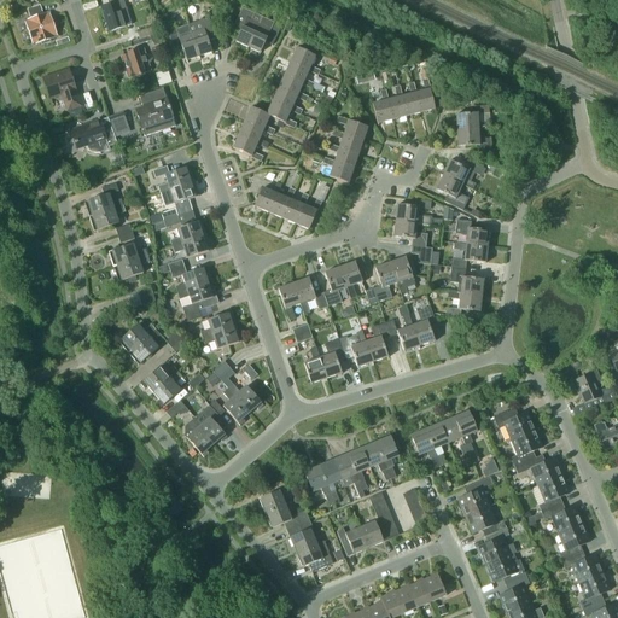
[(126,9),(124,3),(122,0),(106,0),(109,5),(101,7),(109,33),(130,25),(126,9)]
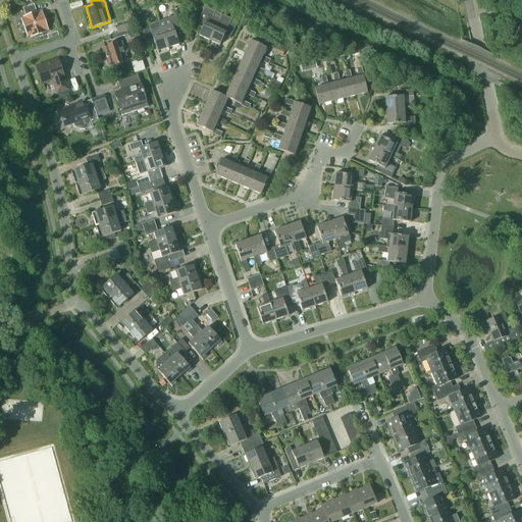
[(28,39),(49,31),(42,10),(36,12),(34,4),(23,8),(25,15),(20,17),(28,39)]
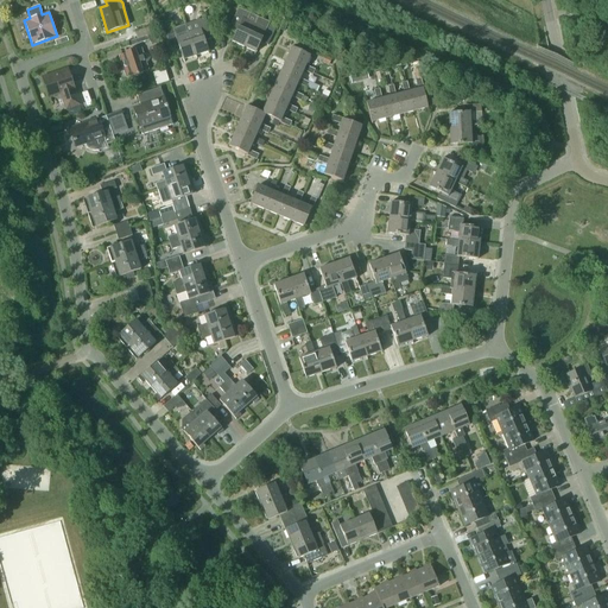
[(232,42),(244,46),(257,17),(249,13),(249,14),(238,8),(229,27),(236,31),(232,42)]
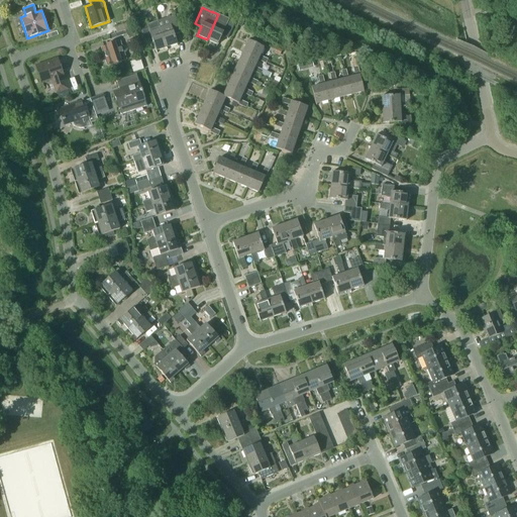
[(166,47),(177,43),(174,34),(180,32),(177,22),(183,20),(180,13),(158,21),(166,47)]
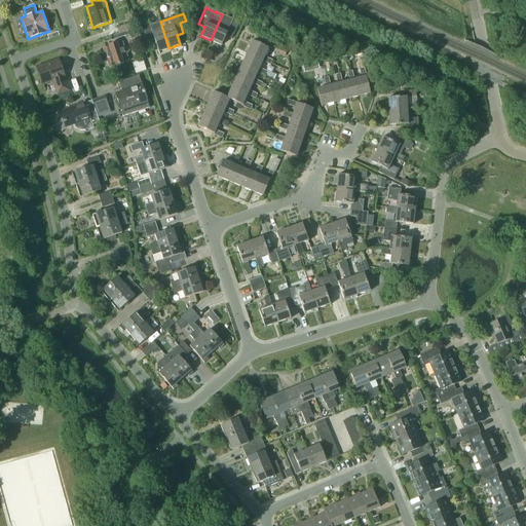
[(211,40),(221,45),(225,36),(231,39),(238,23),(228,17),(222,14),(211,40)]
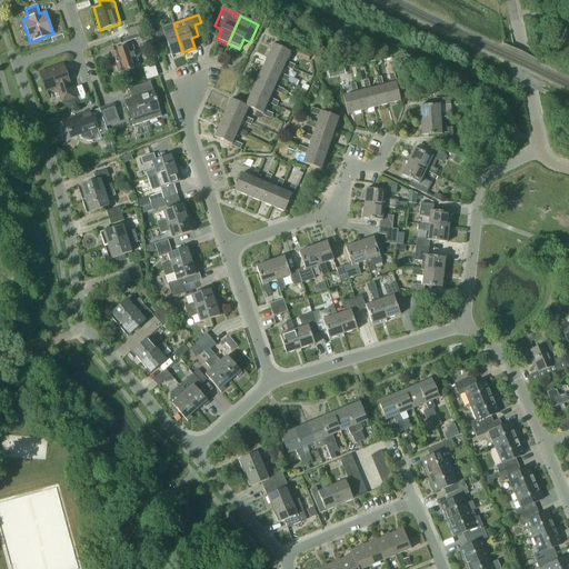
[(173,23),(167,26),(155,30),(161,48),(168,46),(171,56),(182,52),(173,23)]
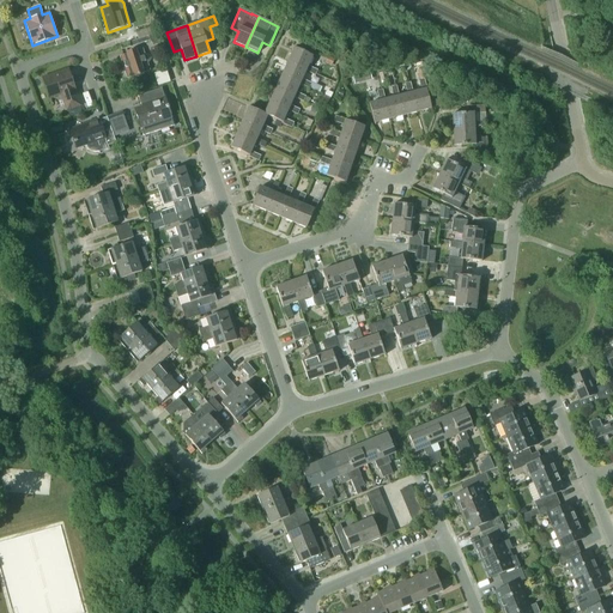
[(140,31),(143,41),(157,37),(155,26),(140,31)]
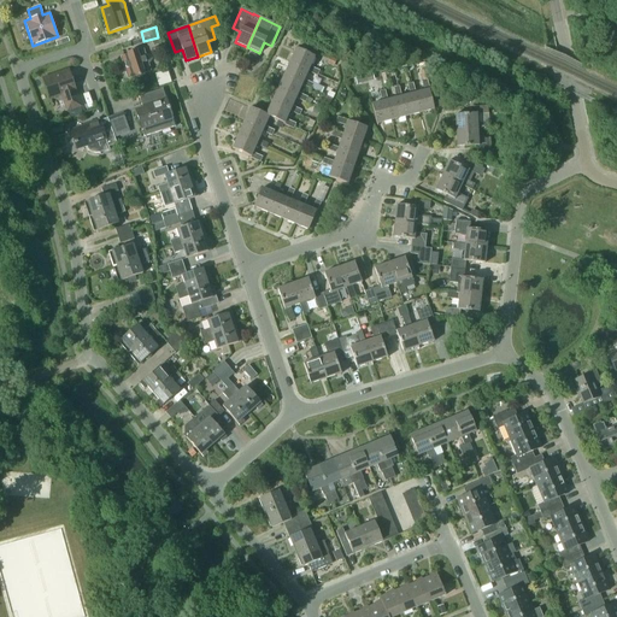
[(142,74),(152,71),(144,48),(135,52),(135,50),(128,52),(129,53),(121,57),(128,78),(136,76),(136,77),(144,75),(142,74)]
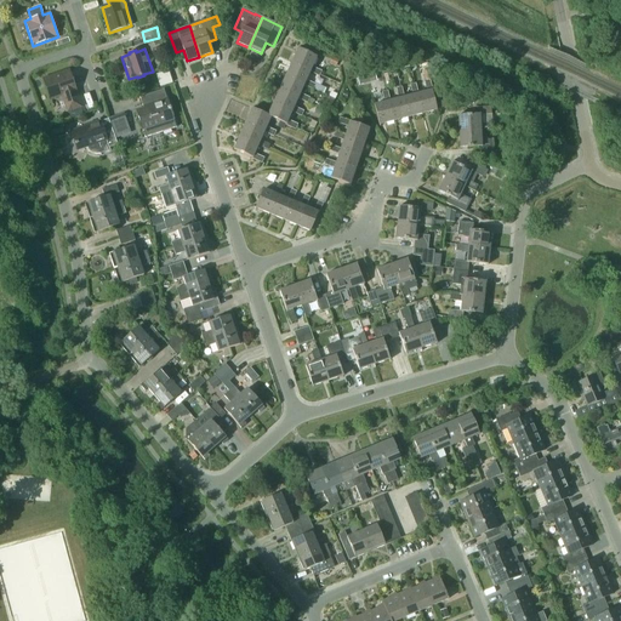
[(290,63),(309,72),(319,77),(322,72),(312,67),(317,57),(297,49),(290,63)]
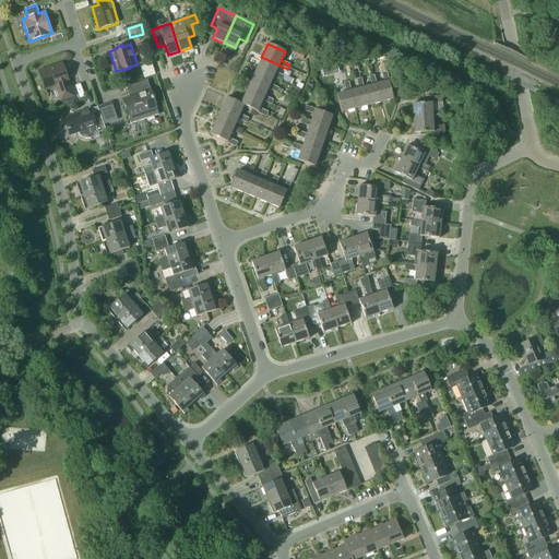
[(275,72),(278,64),(261,57),(256,69),(273,76),(282,81),(284,76),(275,72)]
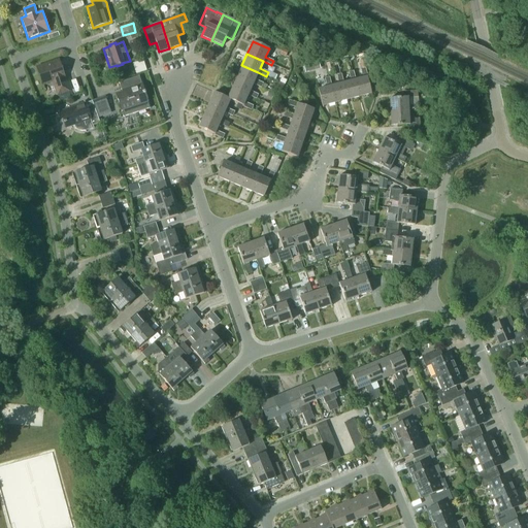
[(135,63),(139,73),(151,69),(146,59),(135,63)]
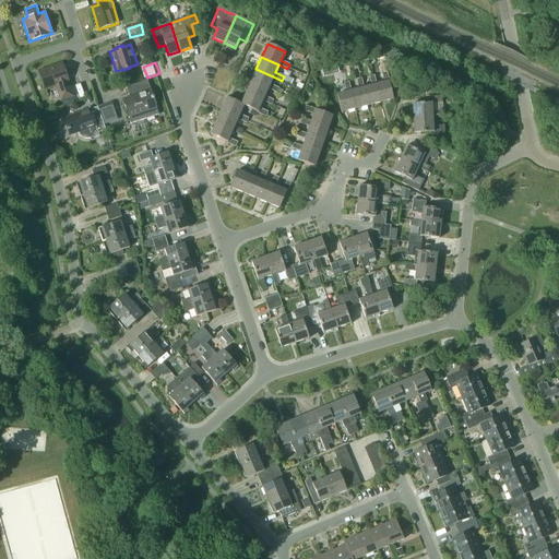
[(61,99),(72,96),(68,81),(62,63),(39,71),(45,90),(56,85),(61,99)]
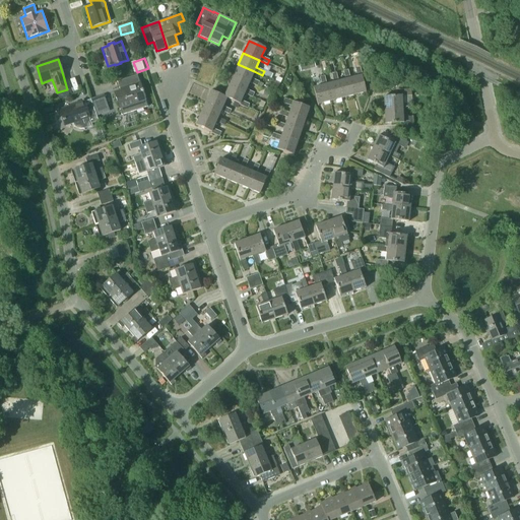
[(234,75),(250,82),(257,86),(259,82),(251,78),(254,71),(238,64),(234,75)]
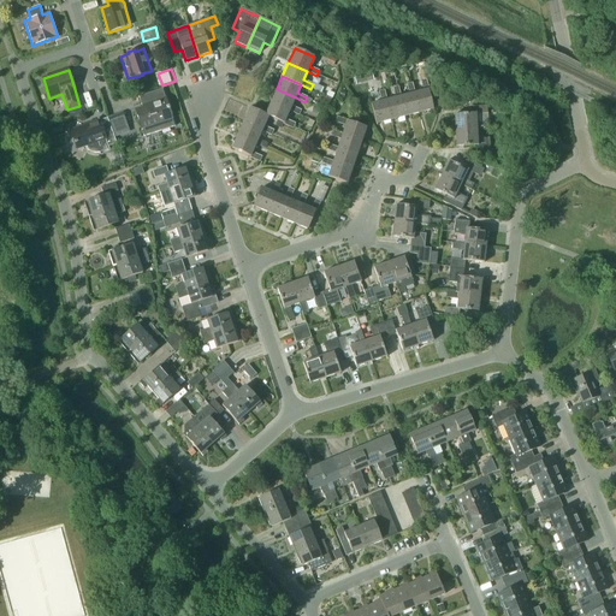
[(424,90),(415,93),(420,113),(432,110),(427,90),(428,90),(426,80),(421,81),(424,90)]
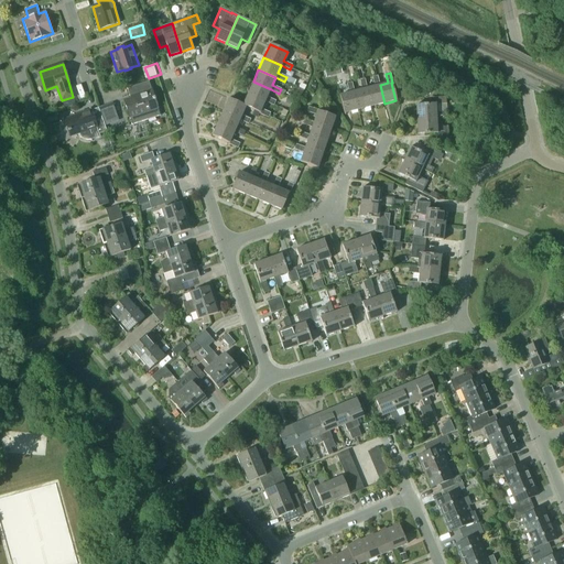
[(384,104),(380,85),(377,76),(372,77),(375,86),(367,88),(371,107),(384,104)]
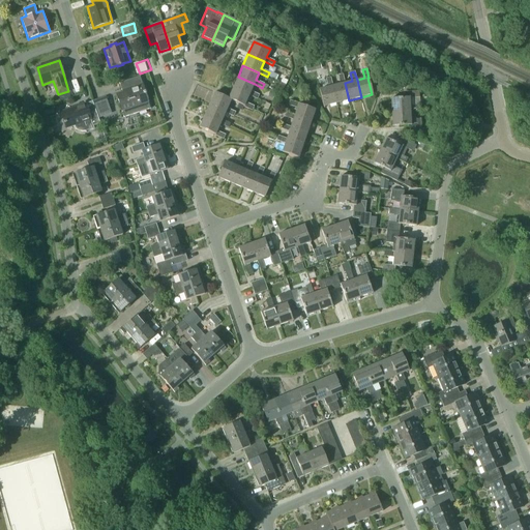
[(340,84),(332,86),(337,104),(349,100),(345,83),(343,74),(337,76),(340,84)]
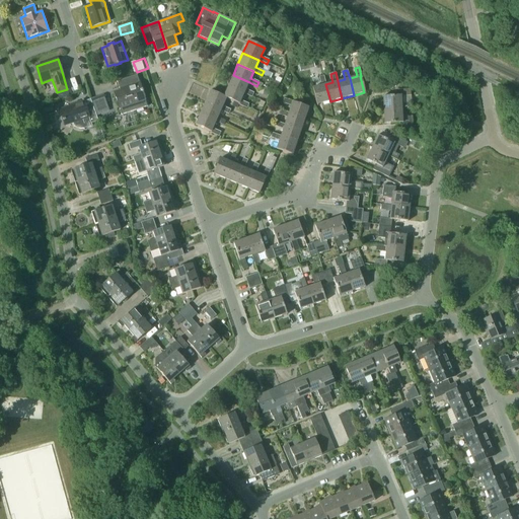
[(120,91),(115,93),(120,109),(122,115),(146,106),(145,101),(139,81),(137,75),(117,81),(119,88),(120,91)]
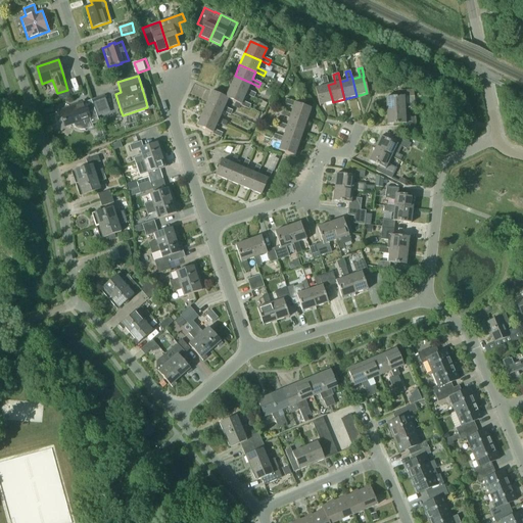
[(248,90),(251,83),(235,76),(230,87),(246,94),(254,98),(255,94),(248,90)]
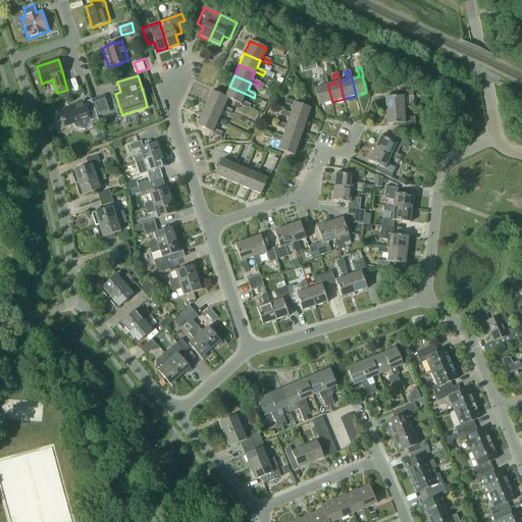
[(332,102),(327,85),(325,76),(321,77),(323,86),(314,88),(318,105),(332,102)]
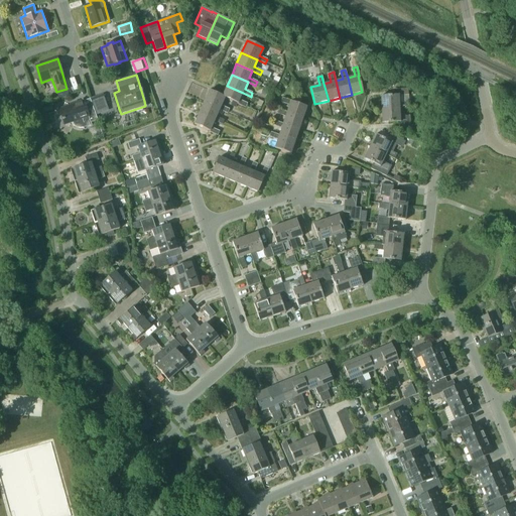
[(227,86),(222,96),(225,98),(238,103),(237,104),(246,108),(248,104),(240,100),(243,93),(227,86)]
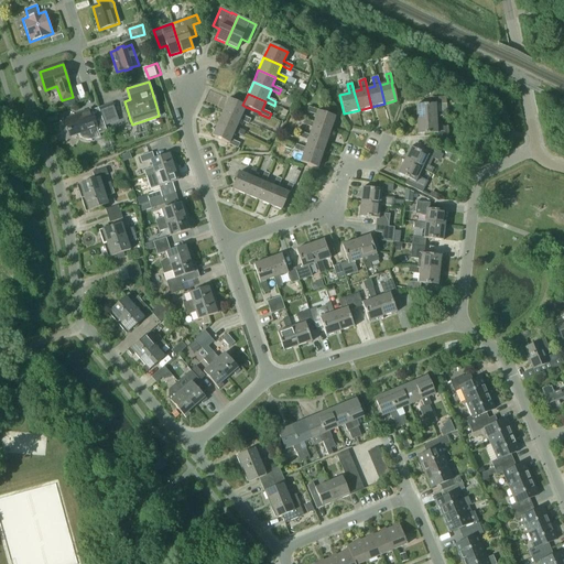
[(416,120),(436,119),(447,118),(447,111),(436,112),(436,105),(447,104),(446,96),(433,97),(434,105),(416,105),(416,120)]
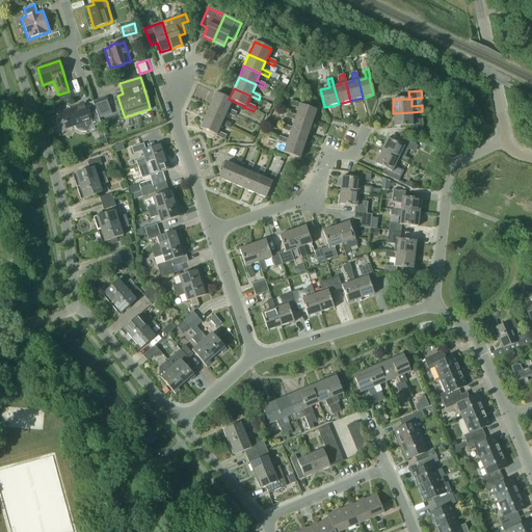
[(210,106),(227,113),(235,117),(237,112),(229,109),(232,101),(229,99),(215,92),(210,106)]
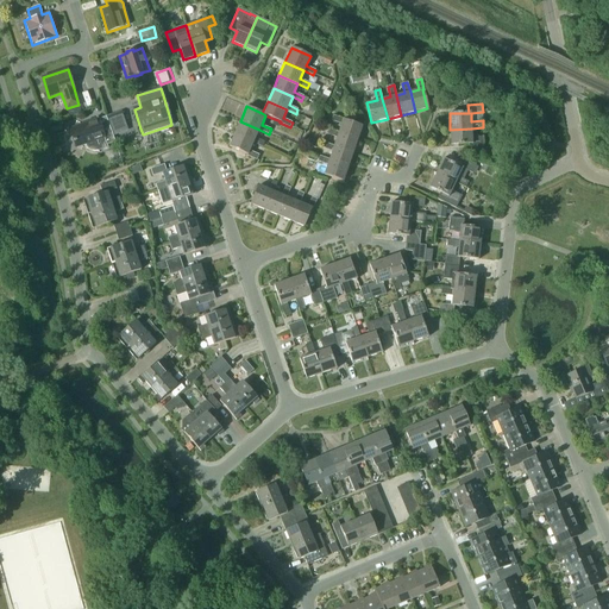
[(127,112),(113,118),(118,133),(133,129),(127,112)]
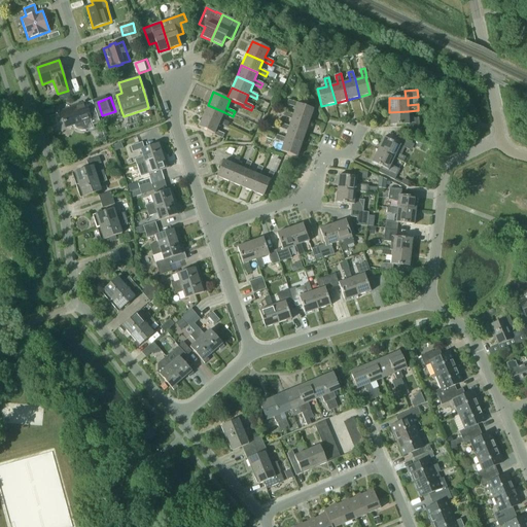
[(295,107),(292,114),(310,120),(313,109),(297,104),(297,103),(288,100),(287,104),(295,107)]
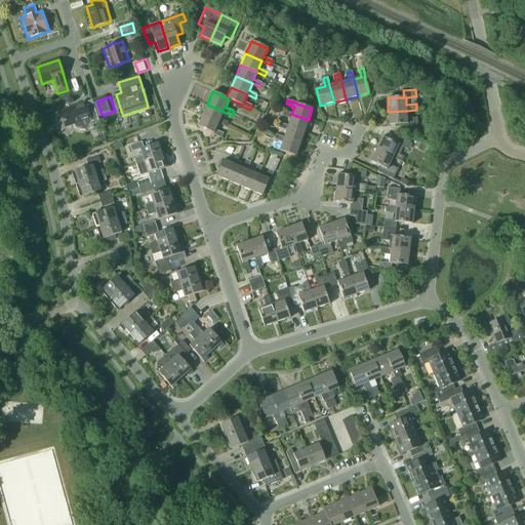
[(59,111),(66,127),(74,124),(75,127),(77,128),(79,129),(82,130),(84,130),(85,131),(85,130),(93,127),(92,125),(99,122),(91,101),(84,104),(84,103),(59,111)]
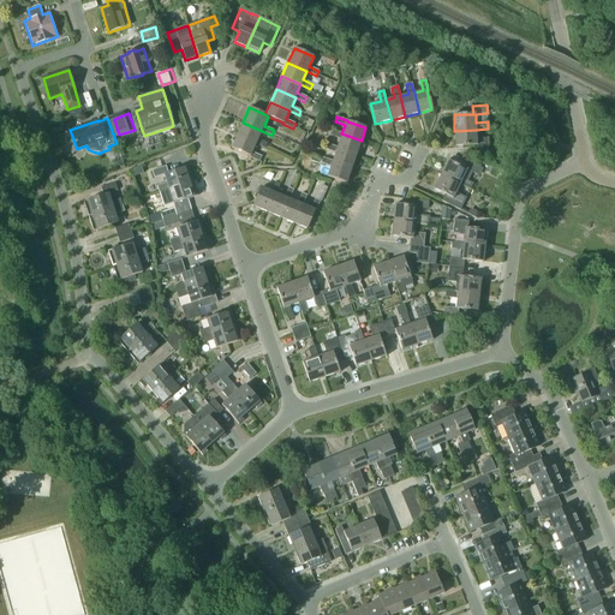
[(61,123),(49,126),(53,135),(64,131),(61,123)]
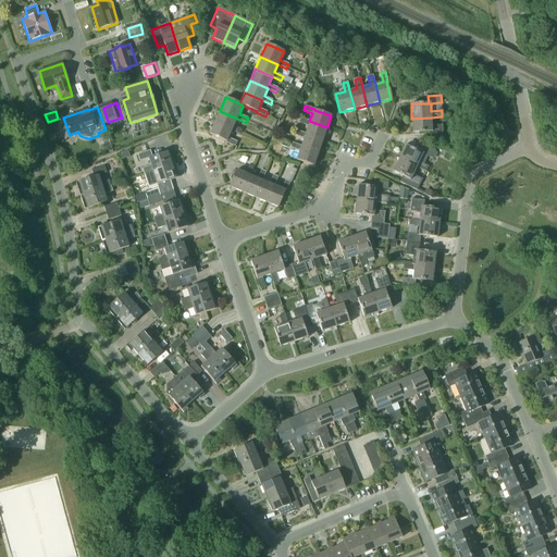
[(234,126),(237,119),(220,111),(214,123),(232,131),(240,135),(243,130),(234,126)]
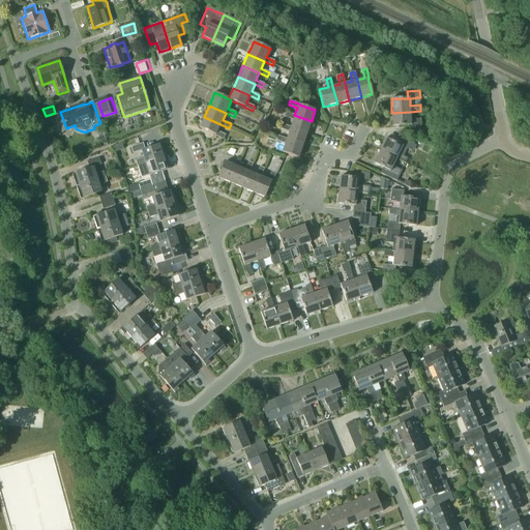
[(312,121),(294,115),(286,112),(285,117),(293,120),(290,127),(307,133),(312,121)]
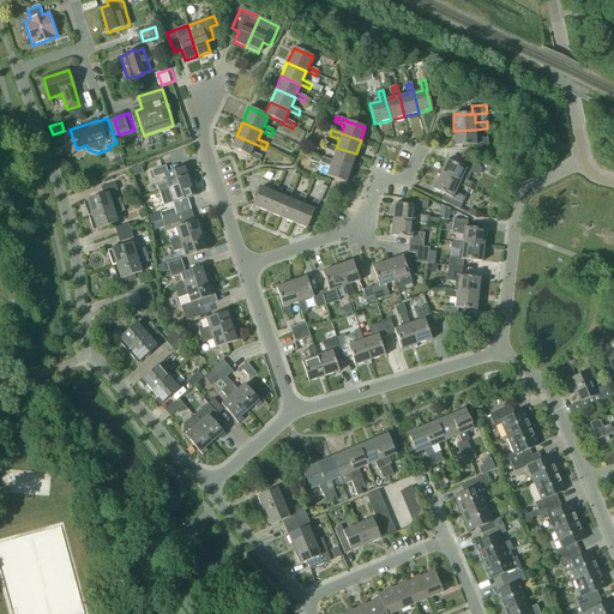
[(475,130),(453,131),(455,146),(474,145),(474,152),(488,151),(488,138),(476,138),(475,130)]
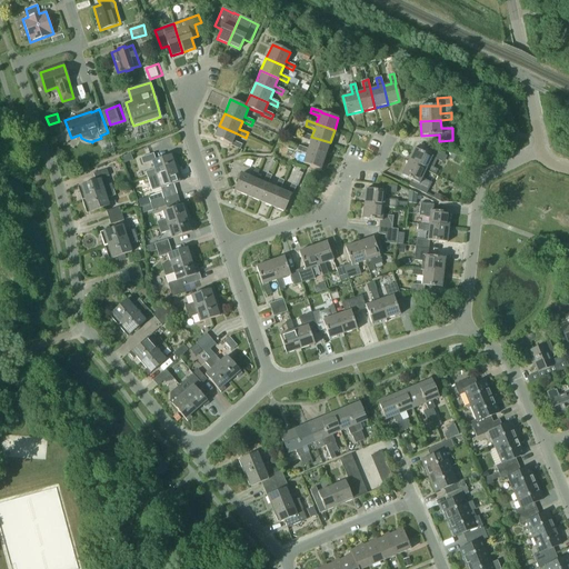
[(237,133),(219,126),(213,137),(231,145),(231,146),(240,150),(242,145),(233,141),(237,133)]
